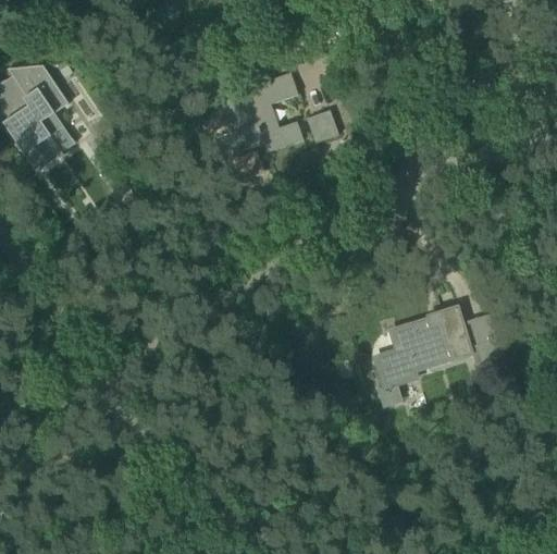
[(42,64),(7,68),(12,74),(25,95),(22,97),(27,105),(7,119),(2,122),(36,172),(63,154),(62,151),(50,134),(63,125),(54,112),(69,102),(42,64)]
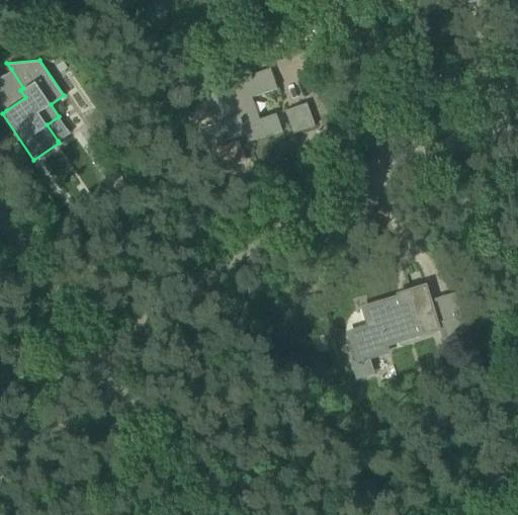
[(207,90),(214,108),(205,111),(216,139),(242,130),(247,141),(281,129),(275,112),(256,119),(248,97),(277,87),(270,68),(207,90)]
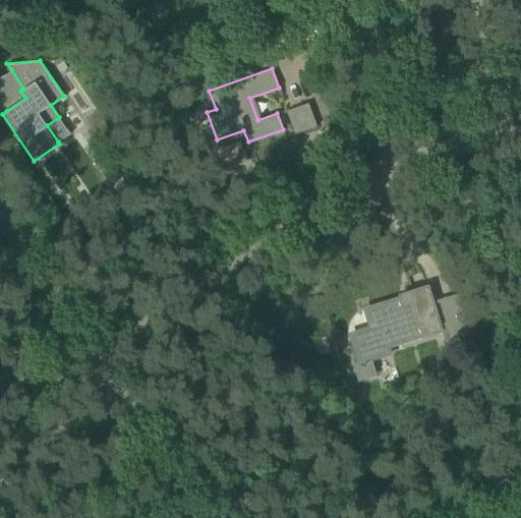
[(113,151),(98,162),(115,188),(124,182),(113,151)]
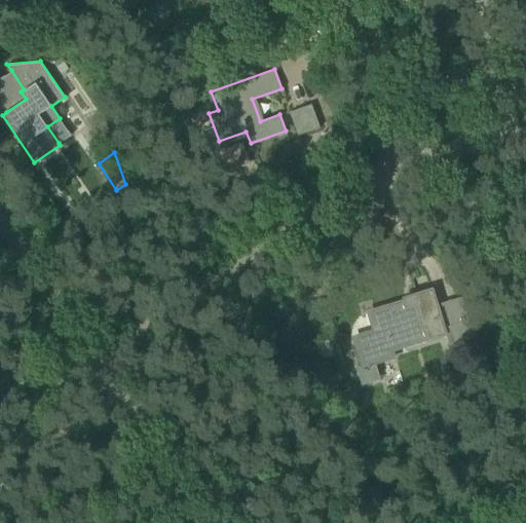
[(415,297),(406,300),(406,299),(368,311),(373,327),(350,334),(361,368),(397,357),(395,349),(446,333),(453,356),(478,347),(462,298),(437,306),(431,289),(414,294),(415,297)]
